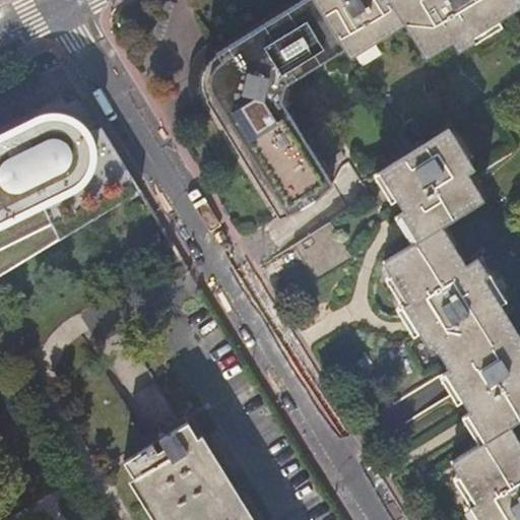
[(316,0),(305,0),(306,0),(210,59),(207,61),(204,64),(201,67),(199,70),(196,78),(195,81),(194,87),(194,93),(195,100),(195,103),(197,108),(269,223),(323,191),(272,108),(278,92),(338,56),(343,65),(352,59),(316,0)]
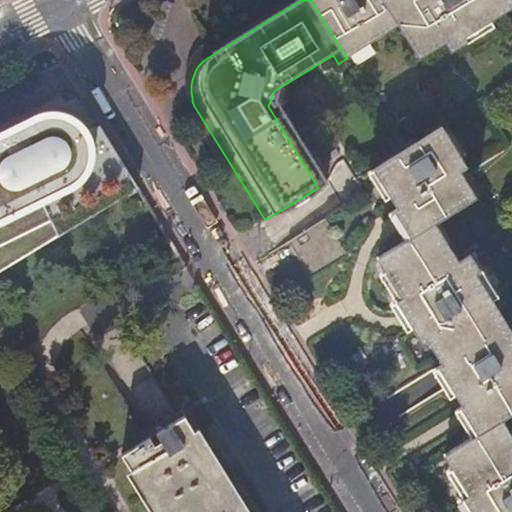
[(511,1),(511,0),(311,0),(347,58),(399,27),(419,60),(446,44),(452,54),(469,43),(465,38),(491,22),(511,8),(511,1)]
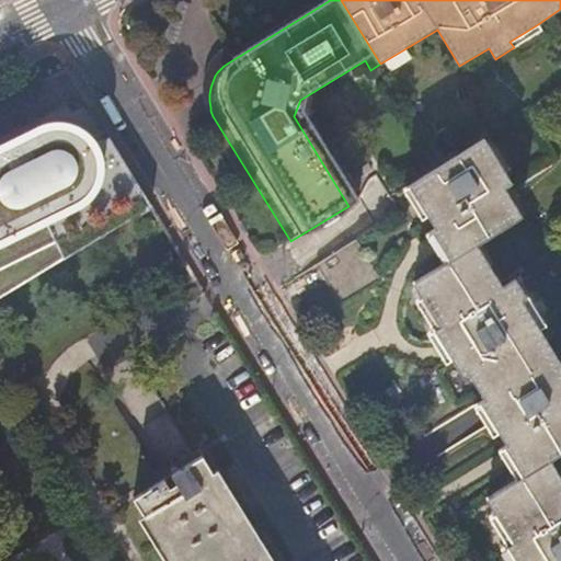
[(542,31),(538,24),(510,42),(514,47),(542,31)]
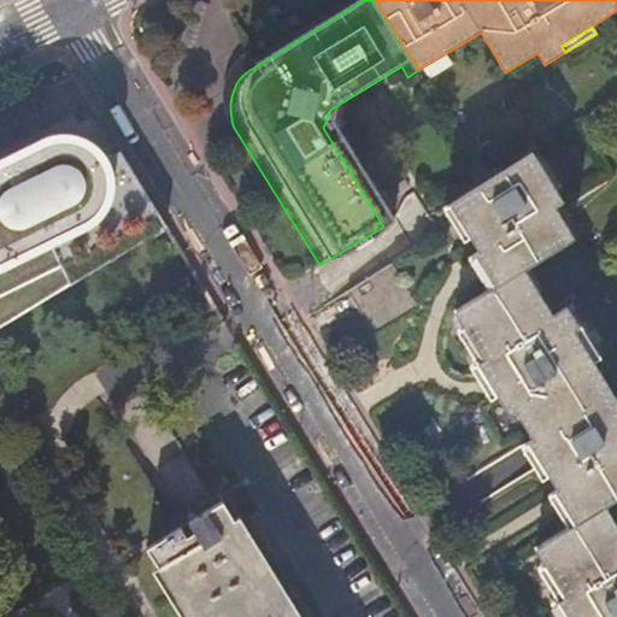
[(246,72),(250,70),(245,62),(239,65),(233,71),(227,77),(223,84),(219,92),(218,100),(218,109),(219,117),(223,124),(227,131),(234,128),(231,122),(231,118),(230,111),(230,104),(231,97),(233,93),(236,83),(239,80),(242,76),(246,72)]
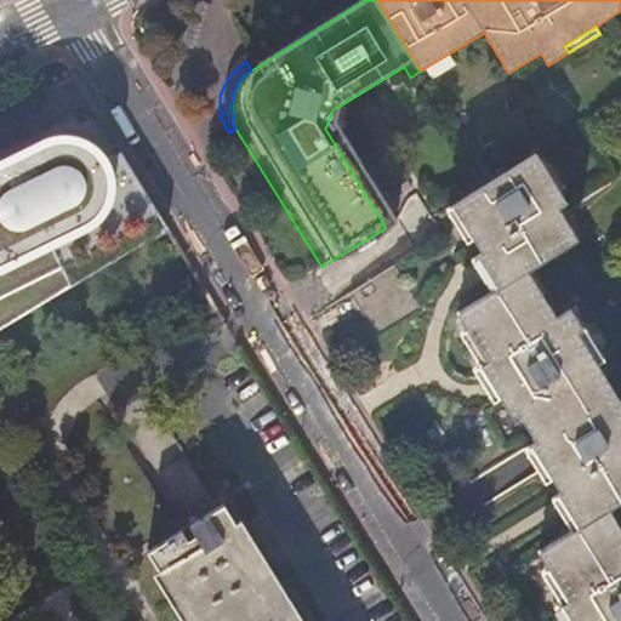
[(0,330),(167,229),(121,153),(106,160),(97,151),(90,146),(83,142),(77,140),(68,138),(62,138),(53,140),(12,158),(0,163),(0,330)]
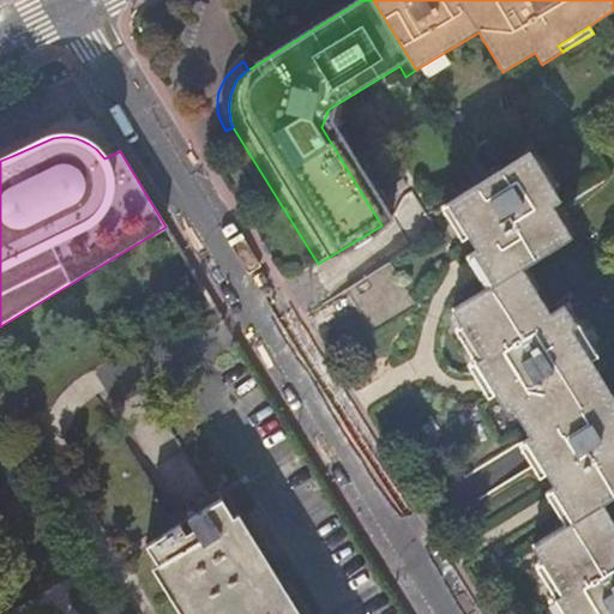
[(445,204),(467,239),(476,254),(473,257),(492,288),(483,293),(451,313),(459,327),(479,359),(471,362),(492,395),(504,415),(510,411),(517,407),(535,438),(529,441),(524,445),(545,477),(553,492),(551,493),(570,525),(564,529),(529,549),(539,565),(558,596),(551,600),(559,613),(613,613),(613,539),(601,519),(613,510),(613,450),(573,384),(554,353),(559,349),(572,341),(555,312),(547,318),(518,272),(569,241),(549,210),(559,204),(529,154),(489,176),(480,161),(473,166),(482,181),(475,186),(445,204)]
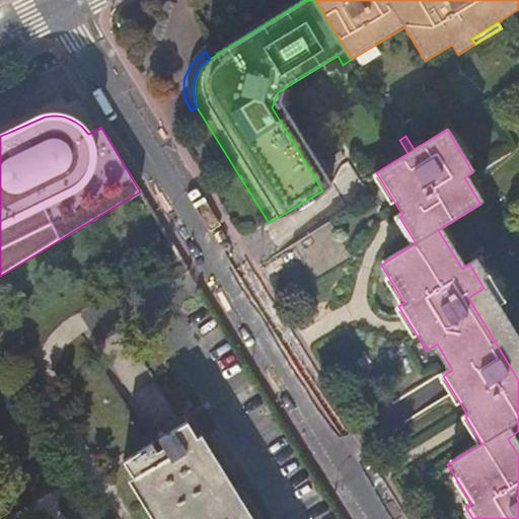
[(393,144),(401,157),(408,153),(399,140),(393,144)]
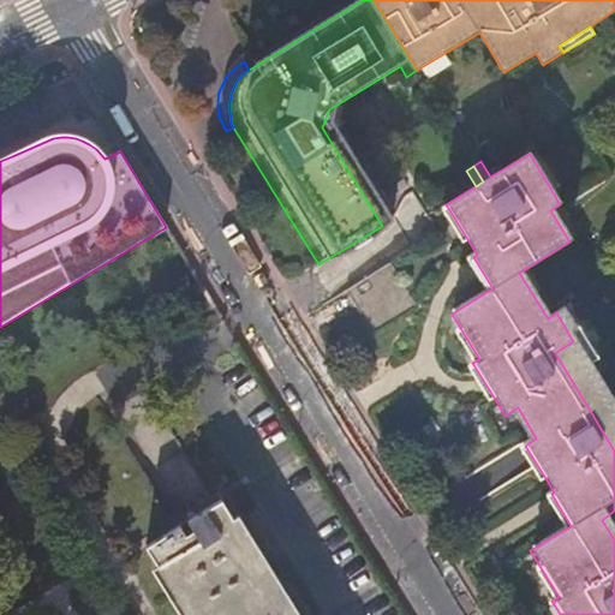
[(446,204),(440,209),(460,244),(467,239),(446,204)]
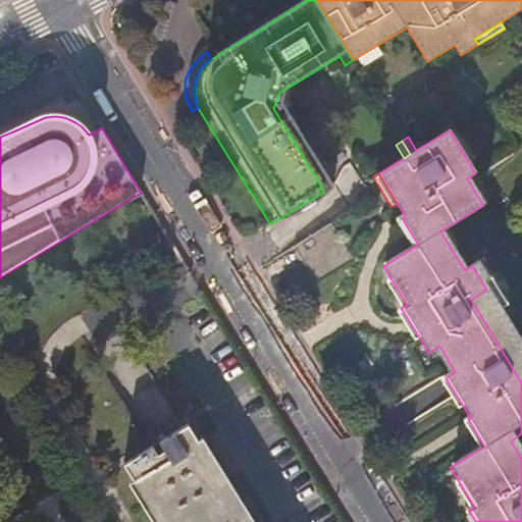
[(418,245),(402,218),(395,222),(411,249),(418,245)]
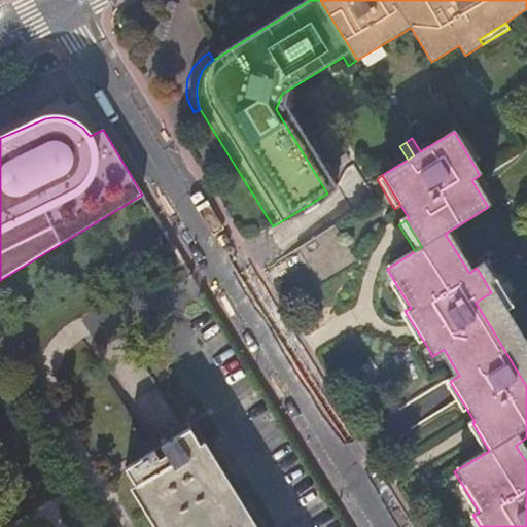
[(389,285),(405,311),(411,308),(394,281),(389,285)]
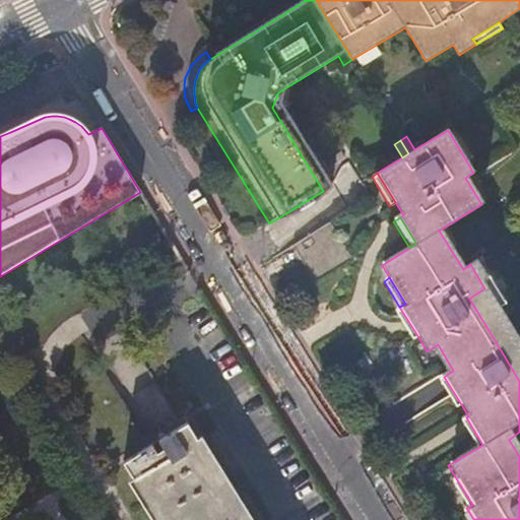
[(491,322),(473,296),(469,299),(485,325),(491,322)]
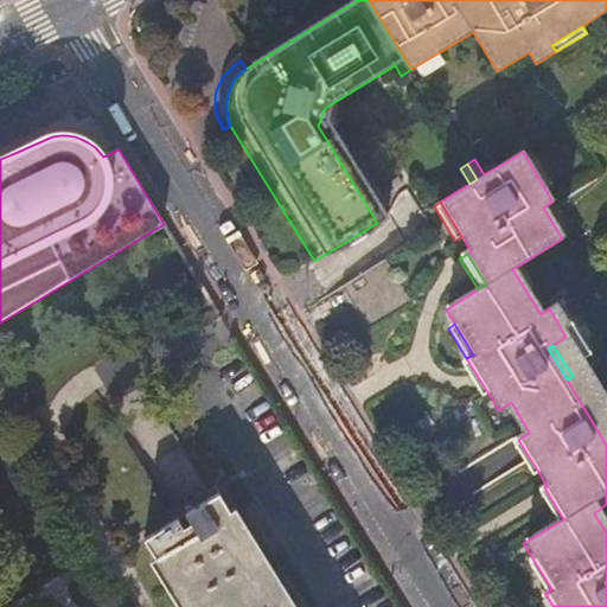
[(480,395),(486,390),(466,358),(460,362),(480,395)]
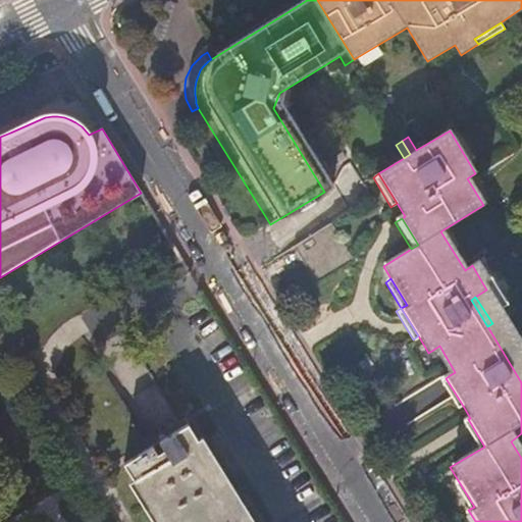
[(433,350),(450,375),(455,372),(439,346),(433,350)]
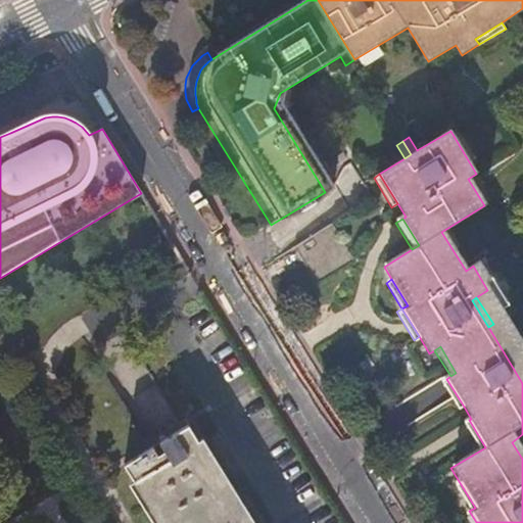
[(459,410),(464,407),(446,379),(441,382),(459,410)]
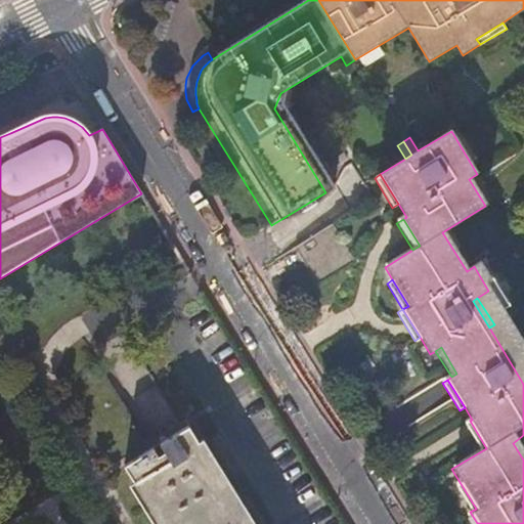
[(464,425),(481,451),(486,448),(470,421),(464,425)]
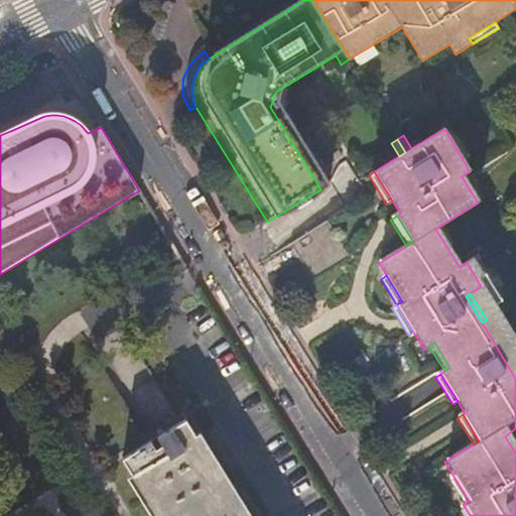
[(245,515),(185,421),(123,460),(157,515),(245,515)]
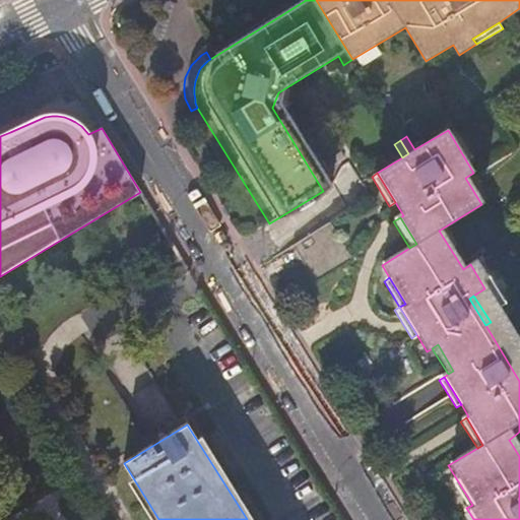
[(451,481),(466,508),(472,505),(456,478),(451,481)]
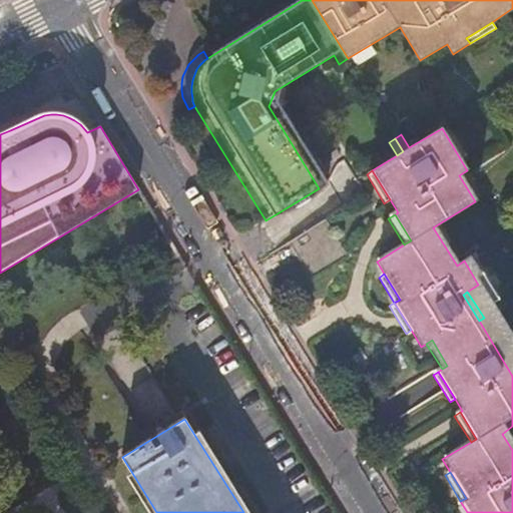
[(459,512),(467,512),(460,501),(454,505),(459,512)]
